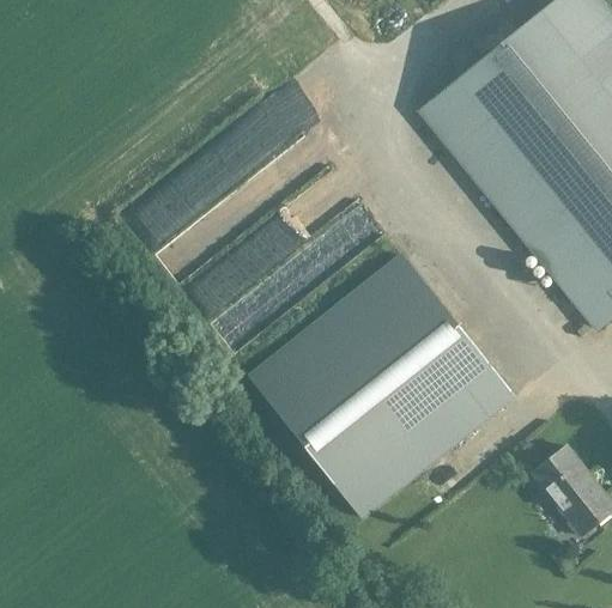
[(593,330),(611,315),(611,5),(607,0),(552,0),(416,110),(593,330)]
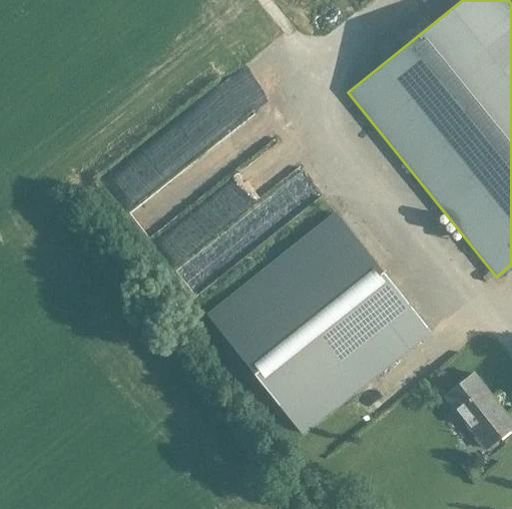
[(286,150),(275,158),(287,174),(298,165),(286,150)]
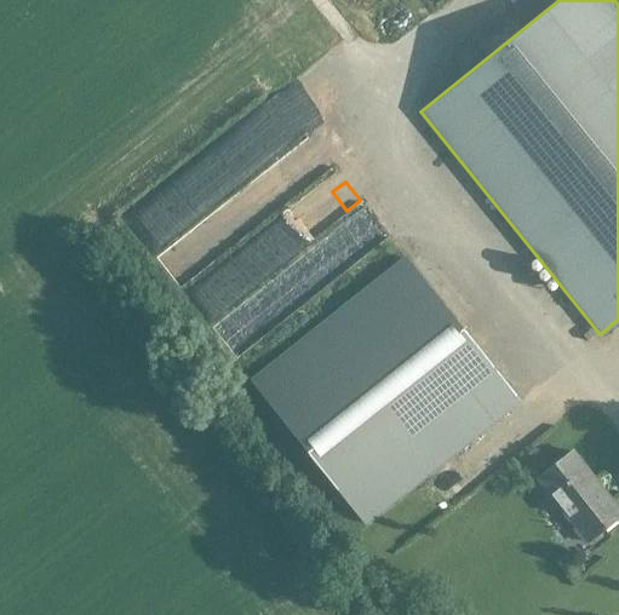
[(322,233),(309,213),(285,229),(297,249),(322,233)]
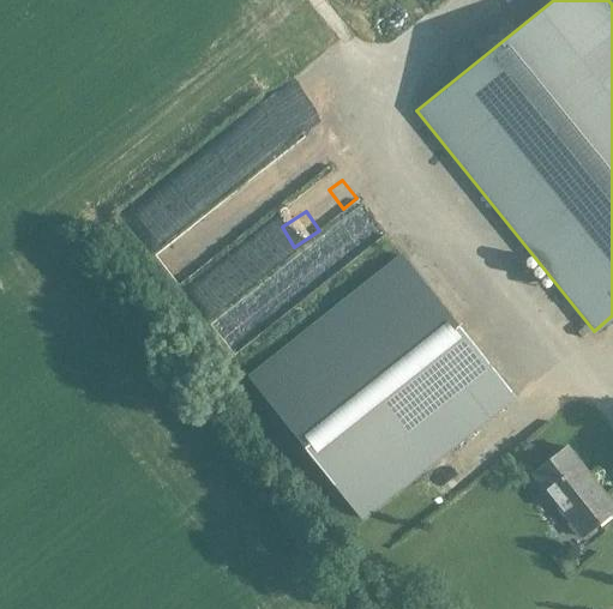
[(402,252),(251,373),(364,514),(516,395),(402,252)]
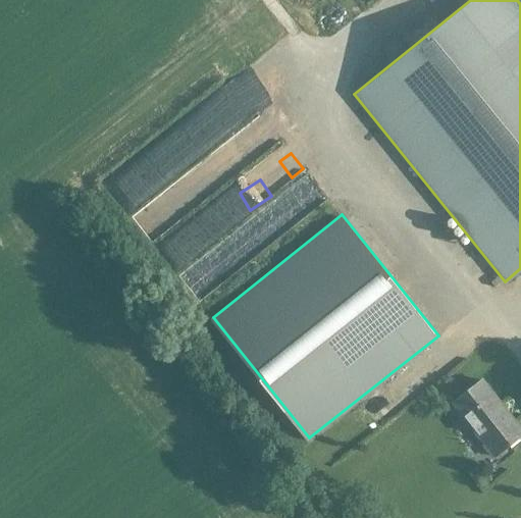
[(495,454),(520,432),(520,425),(483,377),(452,400),(495,454)]
